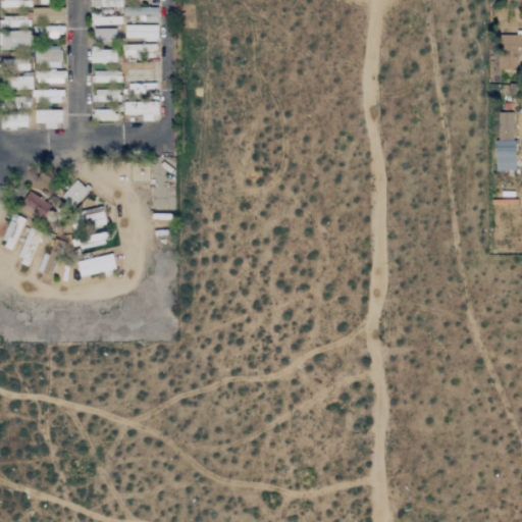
[(156,8),(123,7),(123,16),(142,16),(142,21),(156,21),(156,8)]
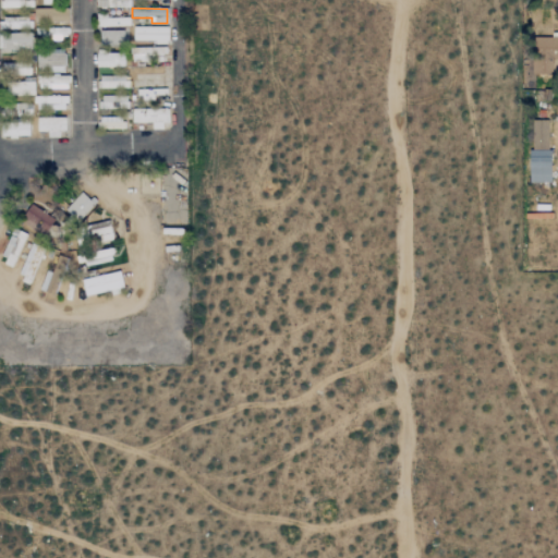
[(58,10),(38,9),(38,20),(58,21),(58,10)]
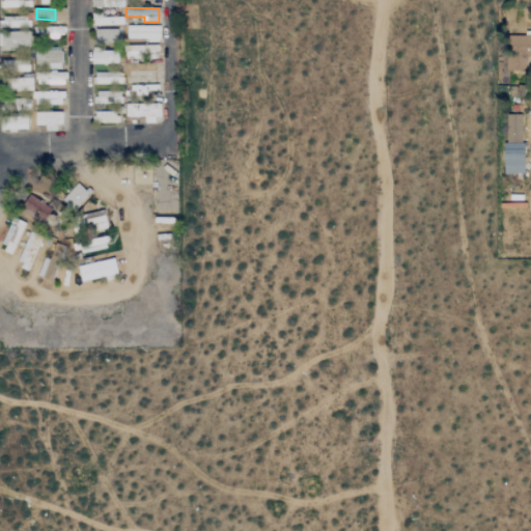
[(30,21),(0,19),(0,26),(30,27),(30,21)]
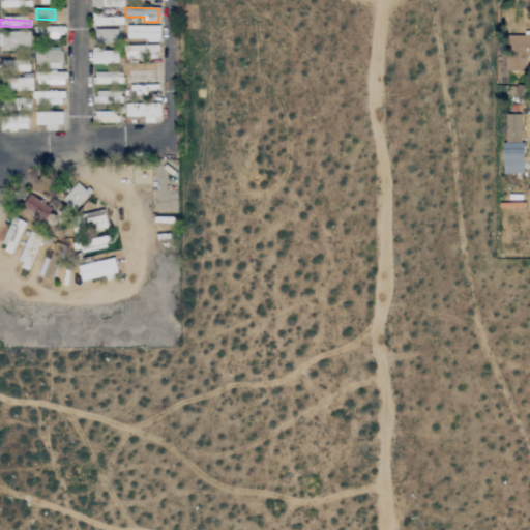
[(126,39),(159,39),(159,26),(126,25),(126,39)]
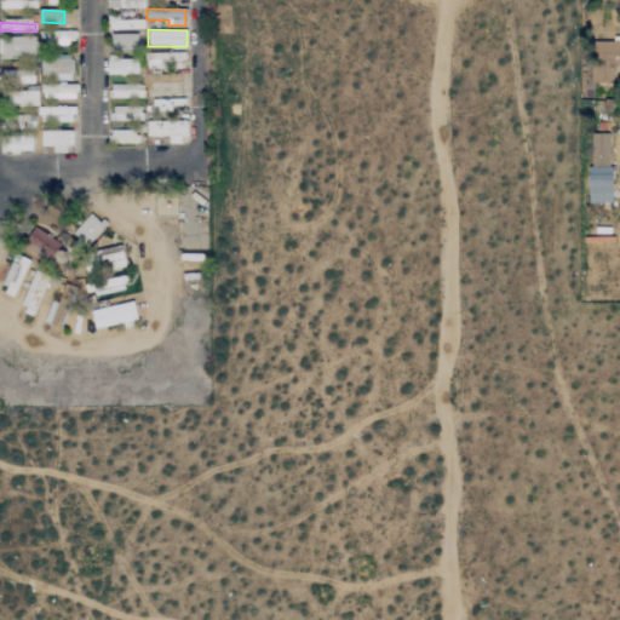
[(0,38),(0,53),(34,55),(34,33),(5,32),(5,38),(0,38)]
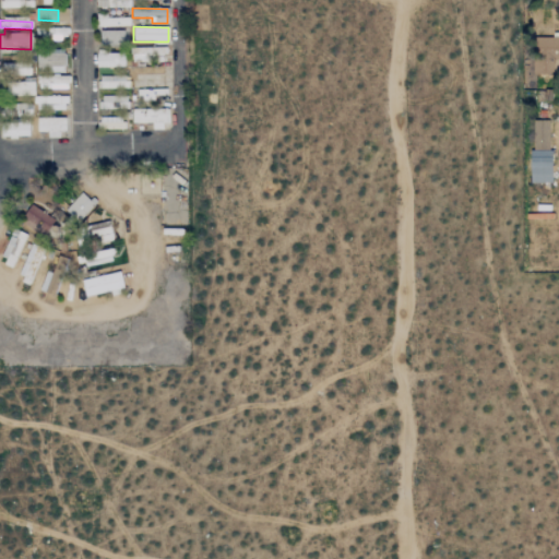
[(98,44),(123,45),(123,31),(99,30),(98,44)]
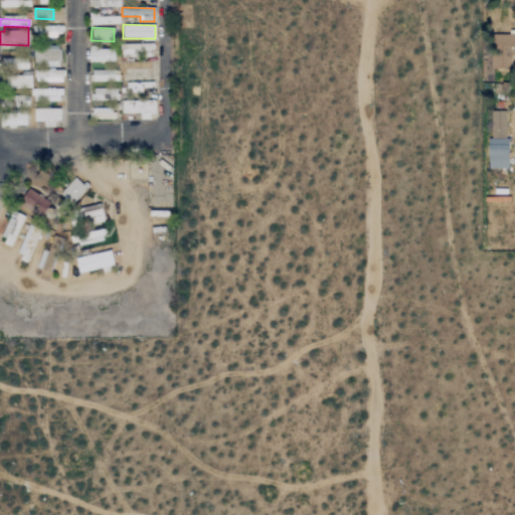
[(514,33),(491,34),(493,68),(514,67),(514,33)]
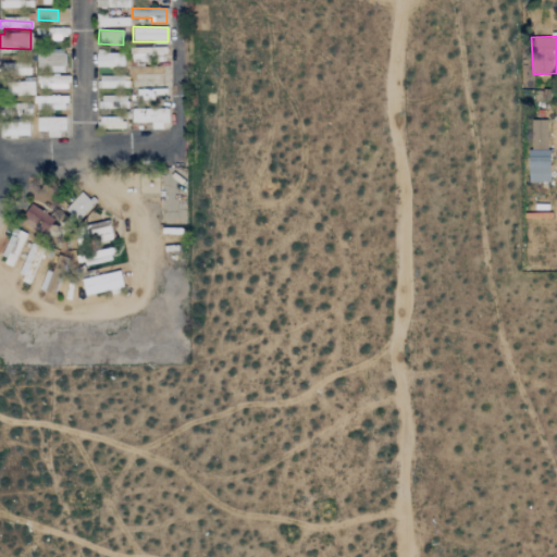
[(123,66),(123,52),(95,52),(95,65),(123,66)]
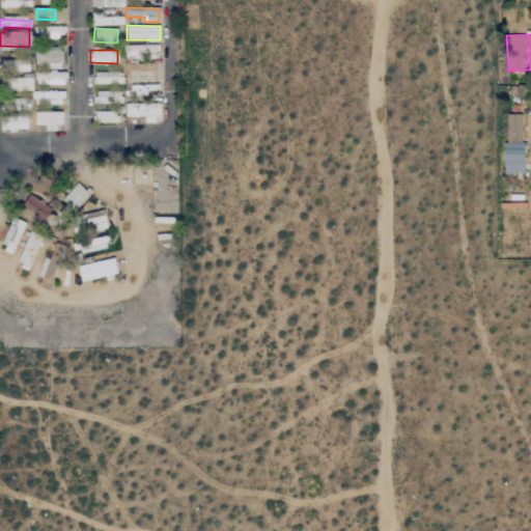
[(1,130),(30,130),(30,73),(28,73),(28,60),(2,60),(2,71),(6,71),(6,96),(1,96),(1,130)]
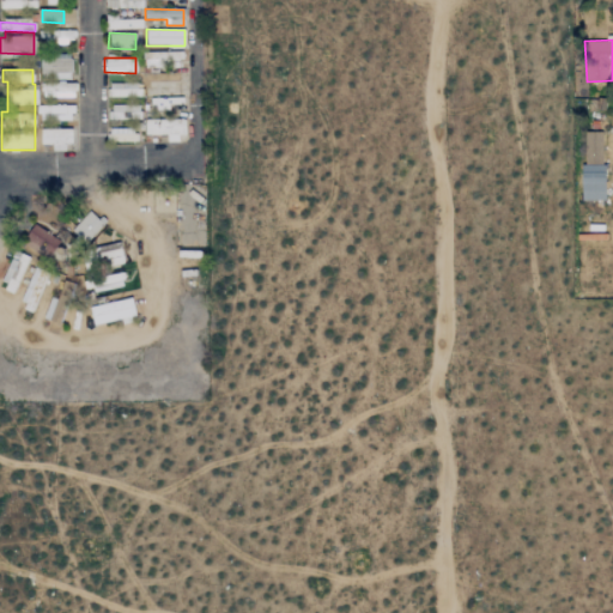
[(122,73),(105,74),(105,83),(122,83),(122,73)]
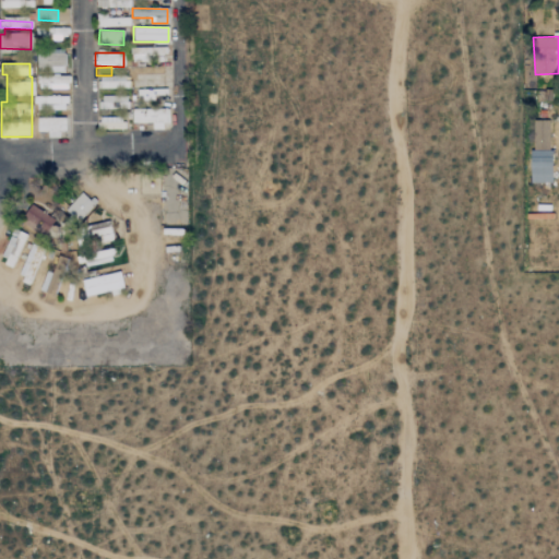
[(99,88),(129,88),(129,76),(99,78),(99,88)]
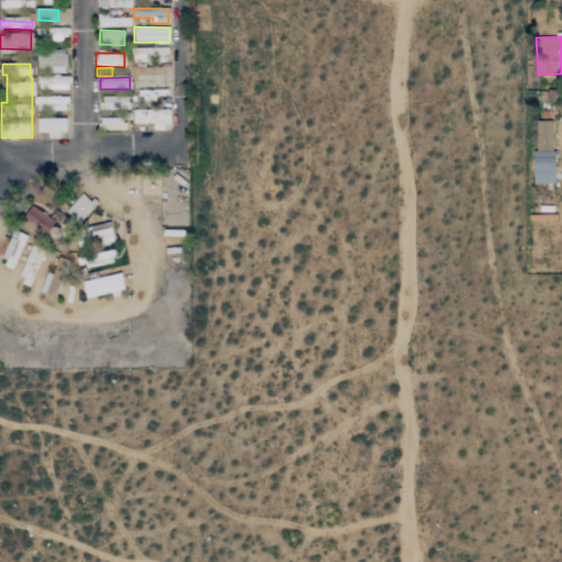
[(128,108),(128,89),(123,90),(123,96),(100,97),(100,109),(128,108)]
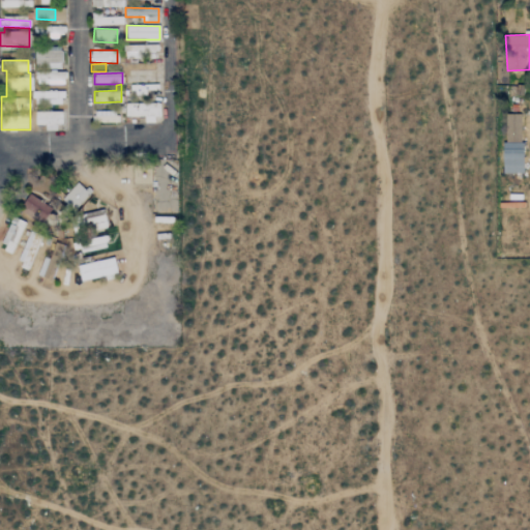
[(153,85),(129,85),(129,93),(154,92),(153,85)]
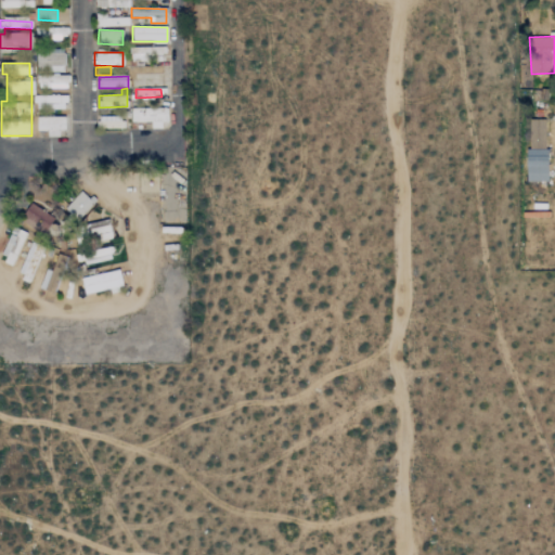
[(35,95),(36,111),(65,110),(65,94),(35,95)]
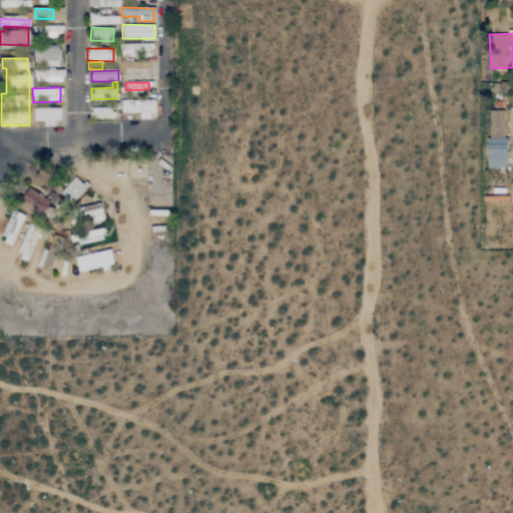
[(121,113),(139,113),(139,118),(152,119),(153,100),(121,99),(121,113)]
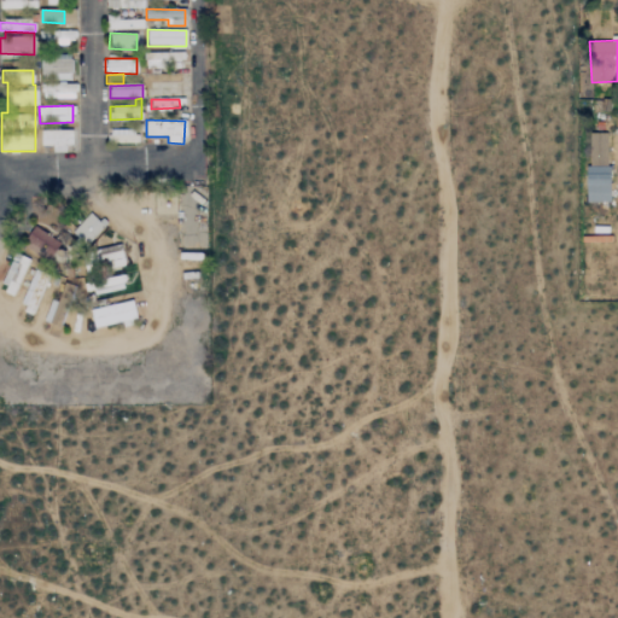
[(71,129),(41,130),(41,146),(52,145),(52,150),(73,150),(71,129)]
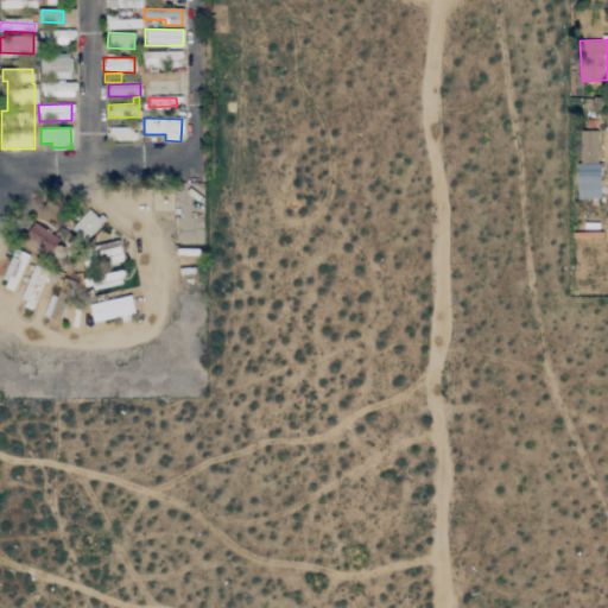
[(135,127),(105,127),(105,140),(135,140),(135,127)]
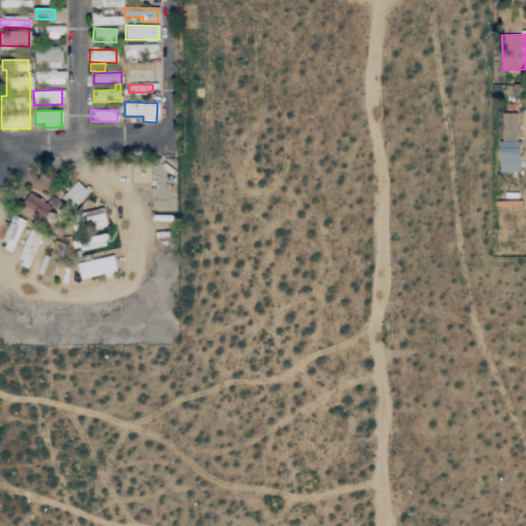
[(516,113),(501,113),(501,141),(517,141),(516,113)]
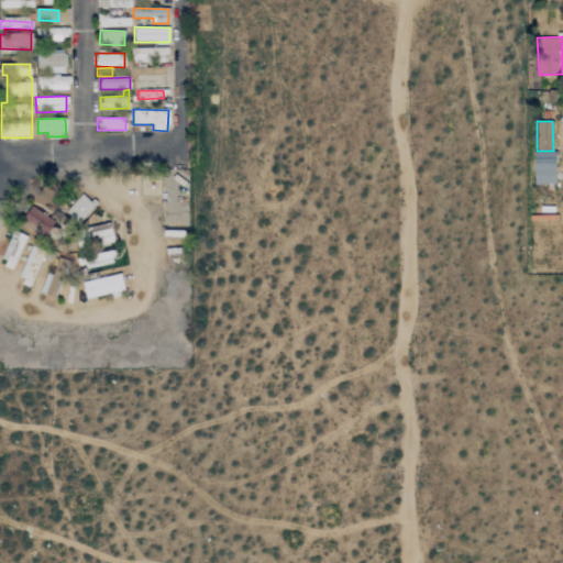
[(534,152),(533,184),(555,185),(555,152),(534,152)]
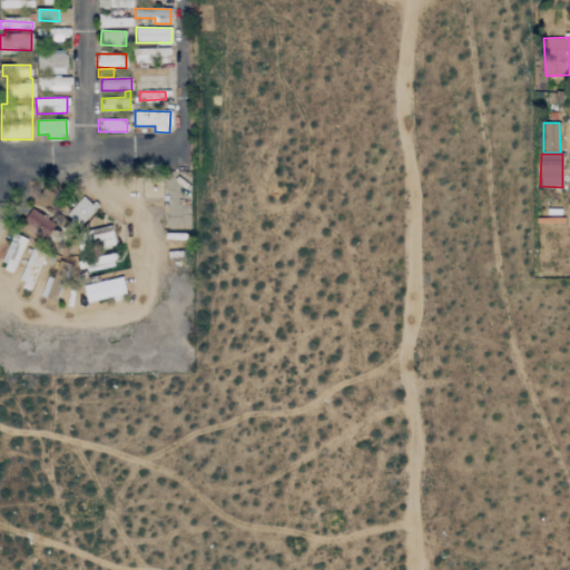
[(97,207),(84,196),(66,215),(78,227),(97,207)]
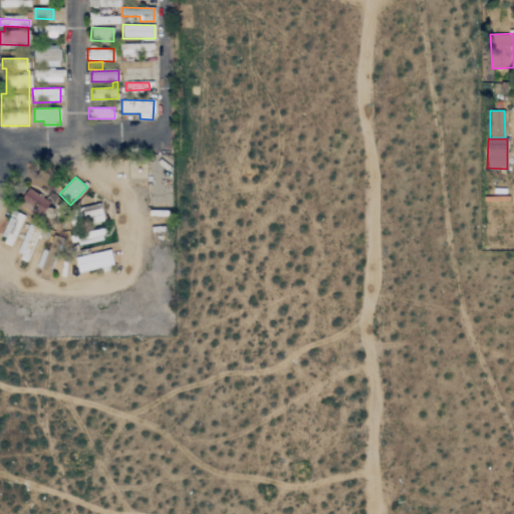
[(17,204),(38,219),(50,203),(28,188),(17,204)]
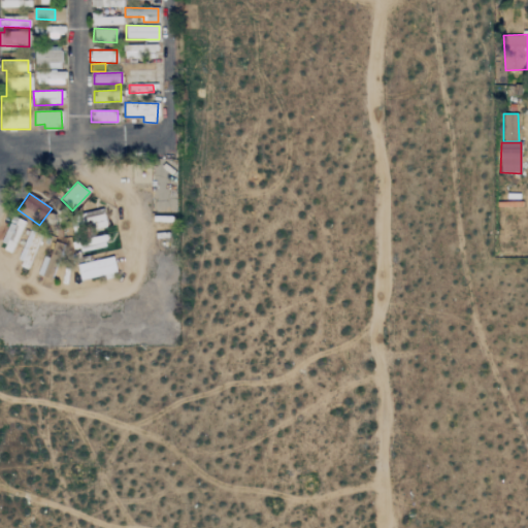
[(106,227),(103,213),(69,219),(72,232),(90,229),(90,230),(106,227)]
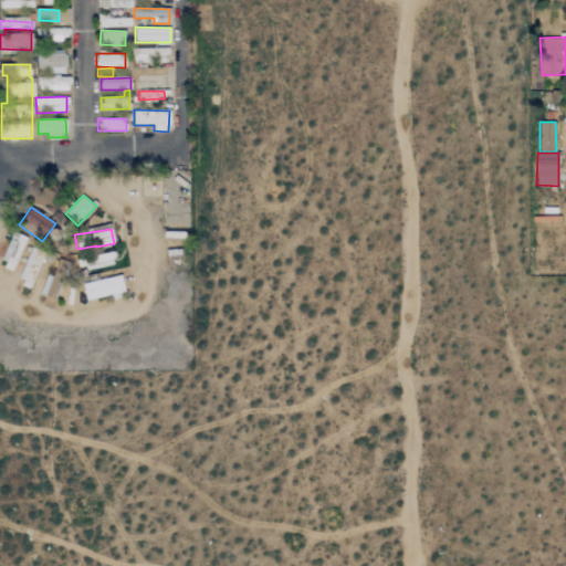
[(0,265),(0,266),(13,272),(25,238),(12,232),(0,265)]
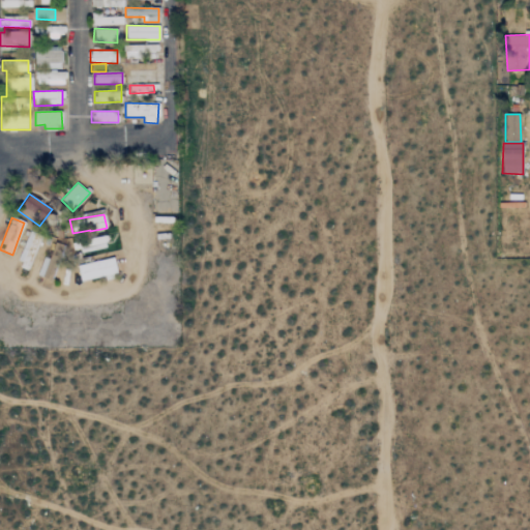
[(17,266),(28,271),(41,235),(30,231),(17,266)]
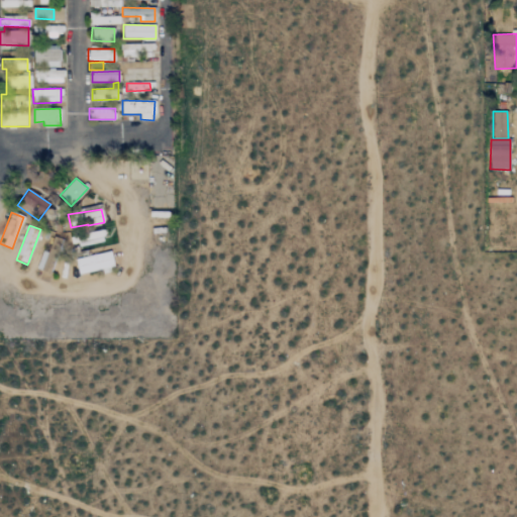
[(70,235),(72,246),(104,241),(102,230),(70,235)]
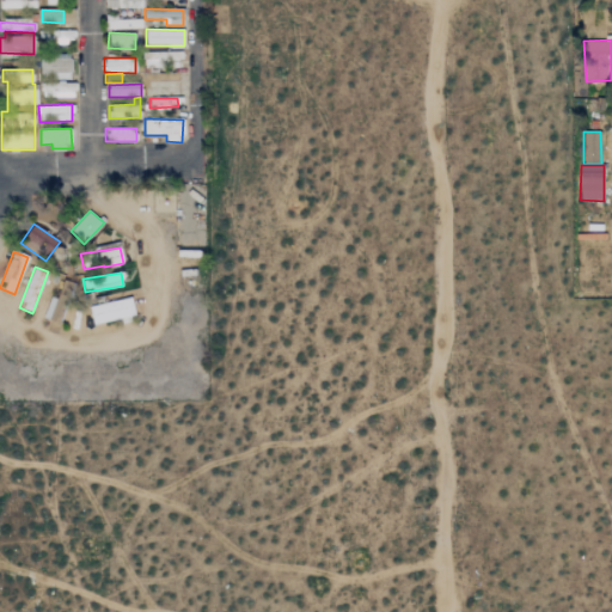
[(59,324),(66,303),(50,297),(43,319),(59,324)]
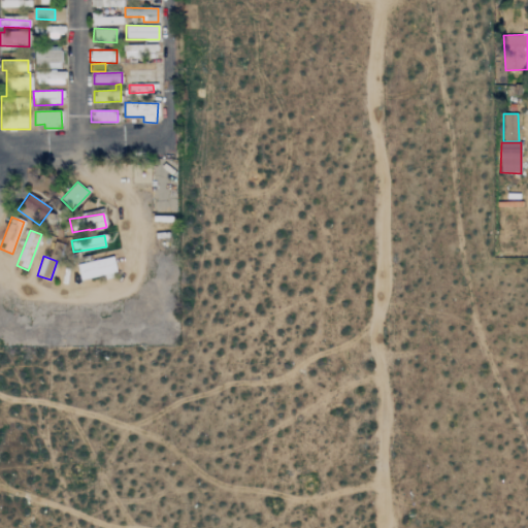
[(76,264),(79,279),(116,272),(113,257),(76,264)]
